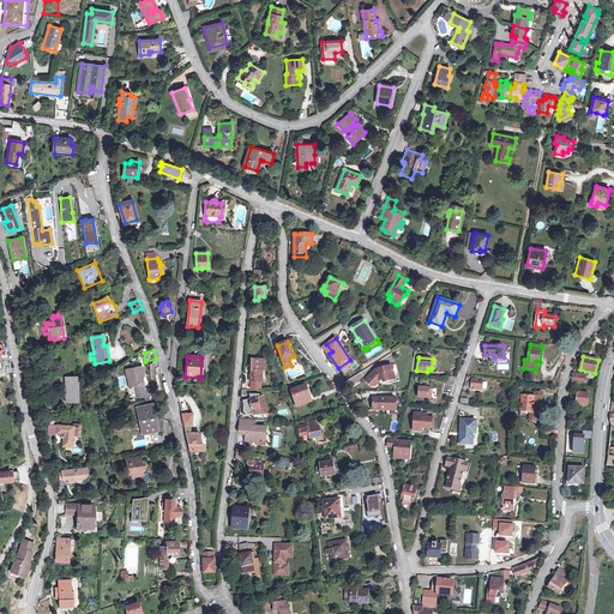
[(262,381),(263,381),(263,371),(265,371),(265,361),(252,360),(252,377),(251,377),(251,381),(252,381),(252,389),(260,389),(262,381)]
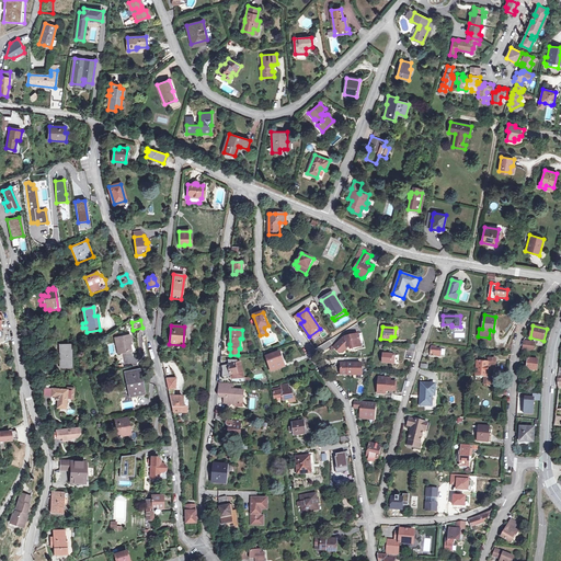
[(132,334),(114,338),(117,355),(132,352),(130,345),(132,345),(132,342),(133,341),(132,334)]
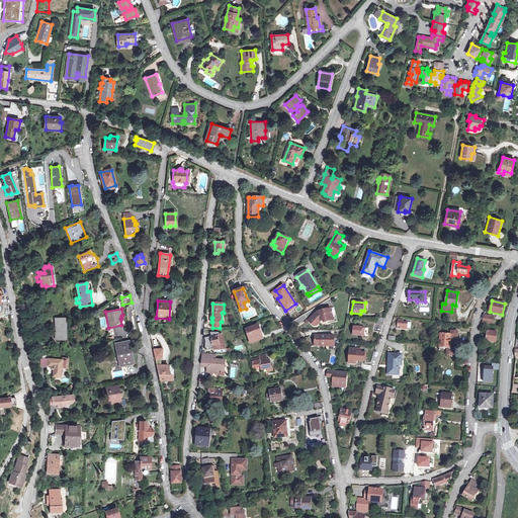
[(319,313),(317,315),(316,313),(308,321),(313,327),(316,326),(321,321),(325,320),(325,322),(331,321),(331,317),(333,316),(331,309),(319,312),(319,313)]
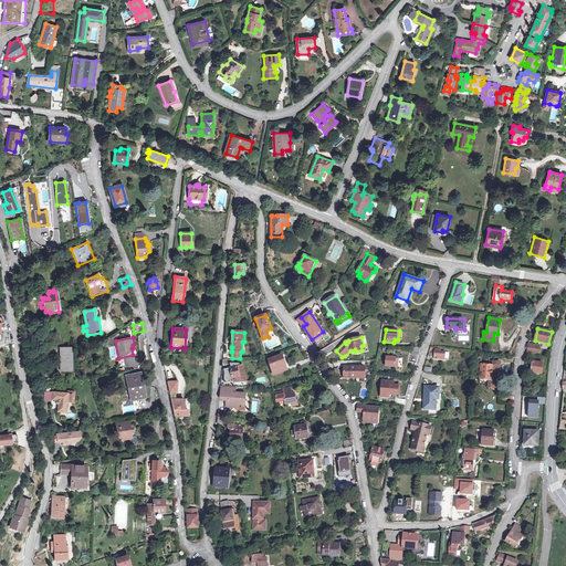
[(66,359),(71,359),(71,353),(70,353),(70,348),(61,348),(61,370),(65,370),(66,359)]
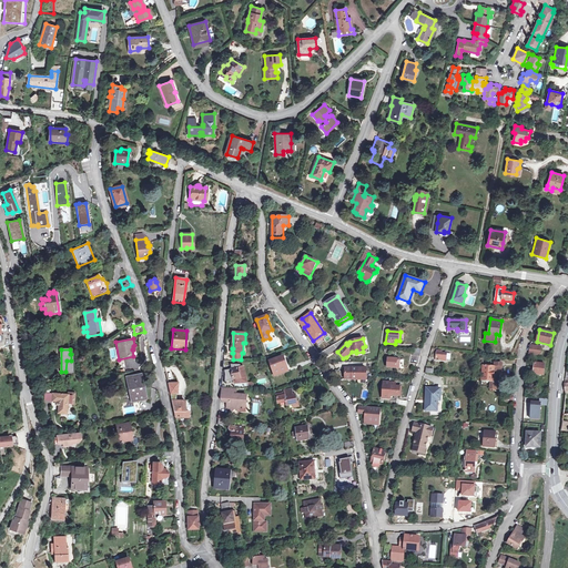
[(447,359),(447,354),(442,353),(443,351),(437,351),(436,359),(446,362),(447,359)]
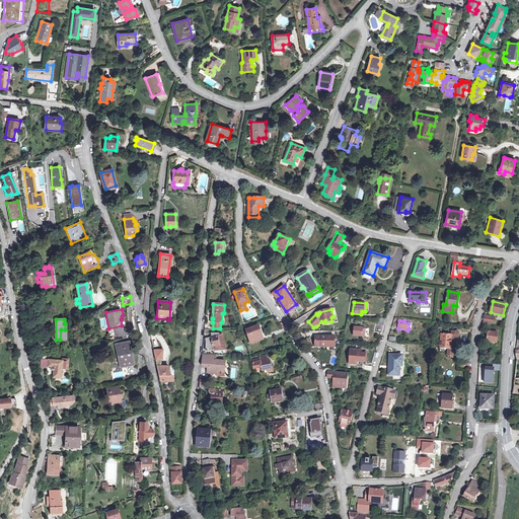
[(251,344),(263,341),(262,336),(263,336),(260,325),(246,330),(251,344)]
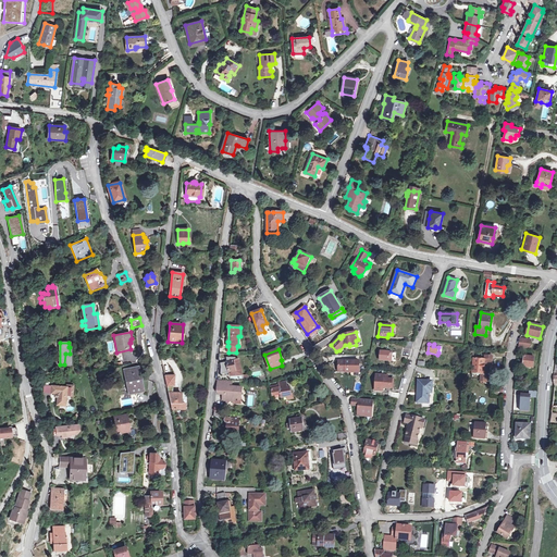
[(386,357),(386,351),(381,351),(380,360),(388,361),(388,357),(386,357)]
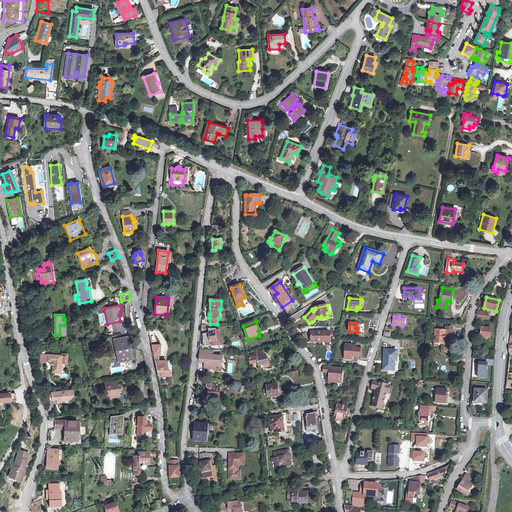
[(435,330),(435,331),(434,343),(442,344),(442,348),(451,349),(453,327),(446,327),(445,331),(435,330)]
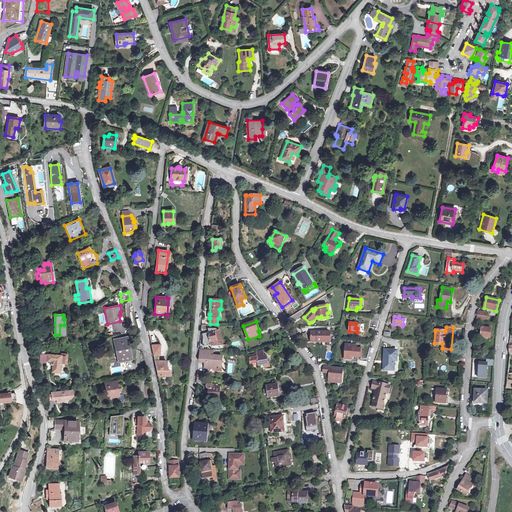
[(481,337),(490,338),(491,328),(482,327),(481,337)]
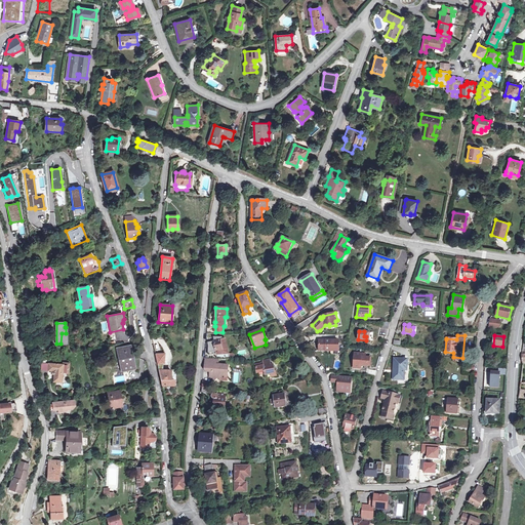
[(226,354),(223,339),(214,341),(215,345),(214,345),(214,349),(215,348),(217,354),(221,354),(221,359),(229,360),(229,354),(226,354)]
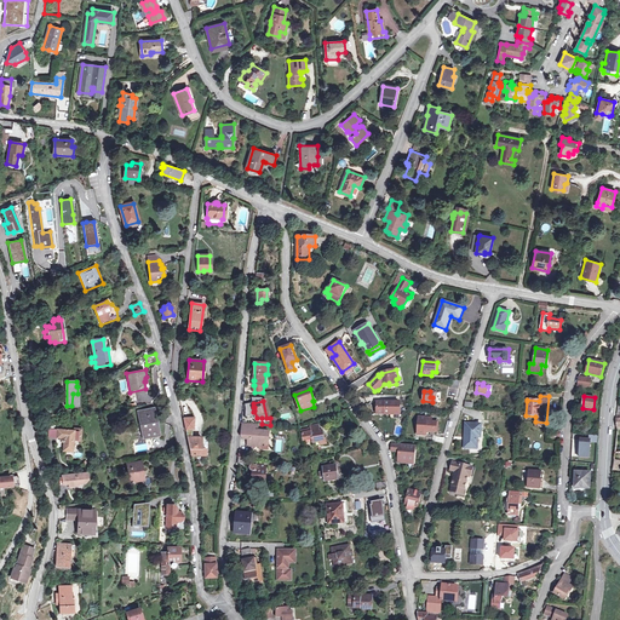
[(377,414),(400,414),(400,403),(377,402),(377,414)]
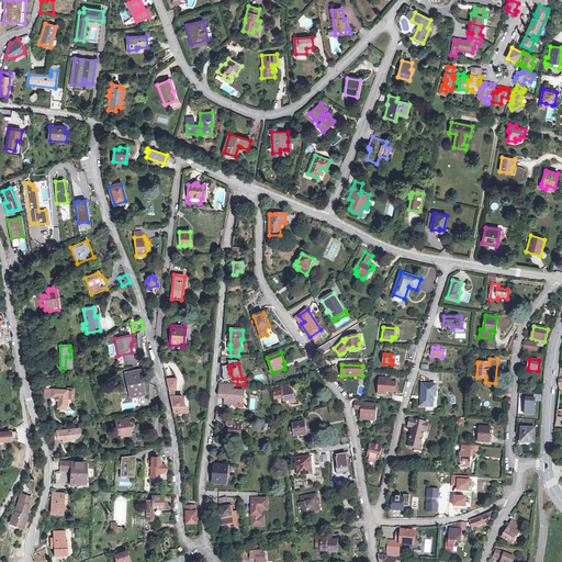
[(138,371),(126,373),(132,396),(143,394),(138,371)]
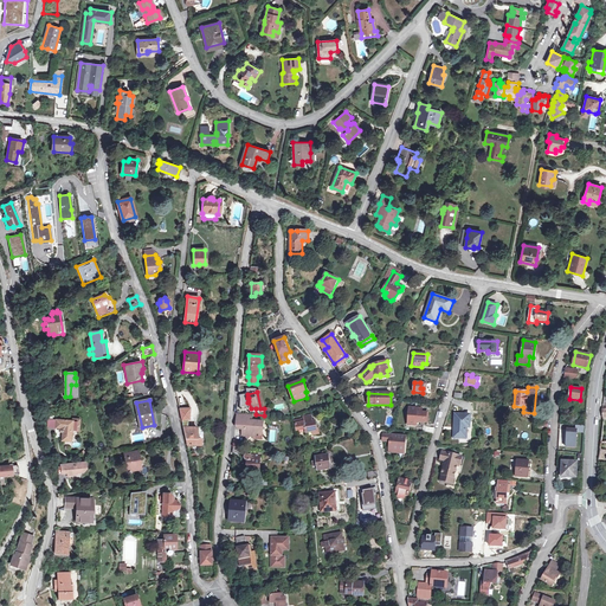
[(189,408),(179,408),(181,420),(182,427),(187,427),(187,419),(188,419),(189,408)]
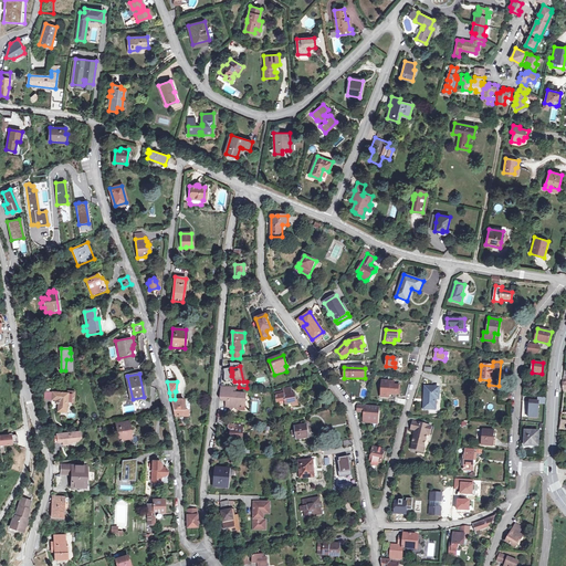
[(398,386),(395,386),(395,383),(383,381),(381,397),(389,398),(389,394),(398,395),(398,386)]
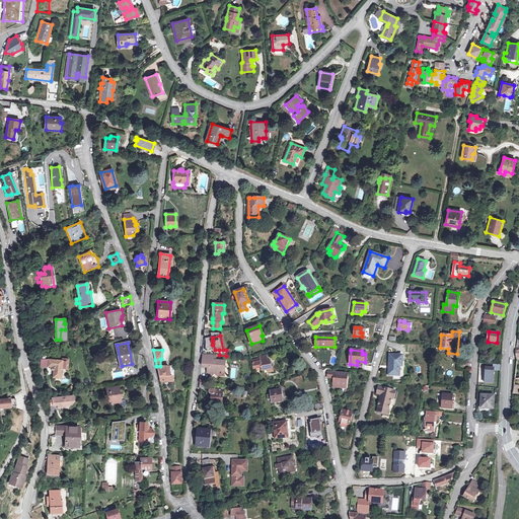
[(388,375),(399,375),(400,366),(402,366),(402,356),(389,355),(388,375)]
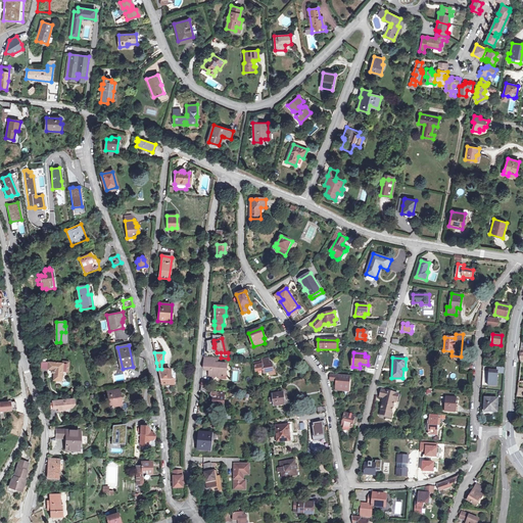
[(265,373),(270,373),(270,371),(274,370),(273,364),(270,364),(269,359),(262,360),(263,364),(260,365),(259,363),(255,364),(256,370),(256,372),(264,370),(265,373)]
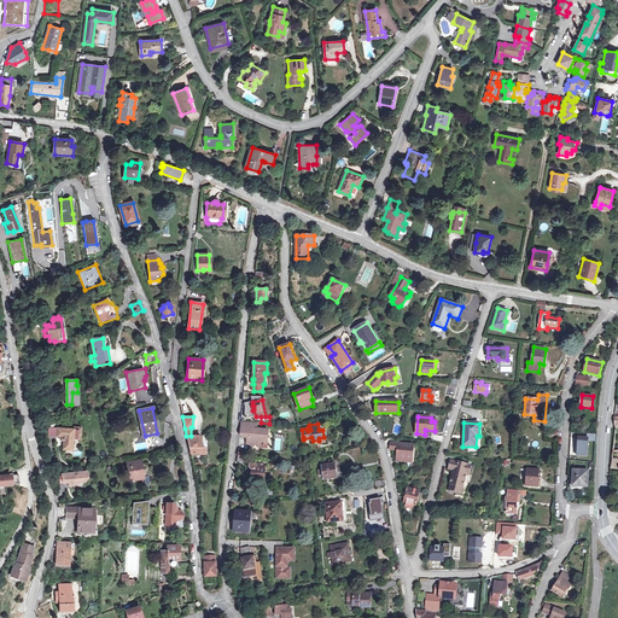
[(258,426),(242,425),(240,435),(245,436),(248,438),(248,445),(250,445),(252,448),(256,445),(260,445),(261,443),(268,443),(269,431),(257,430),(258,426)]
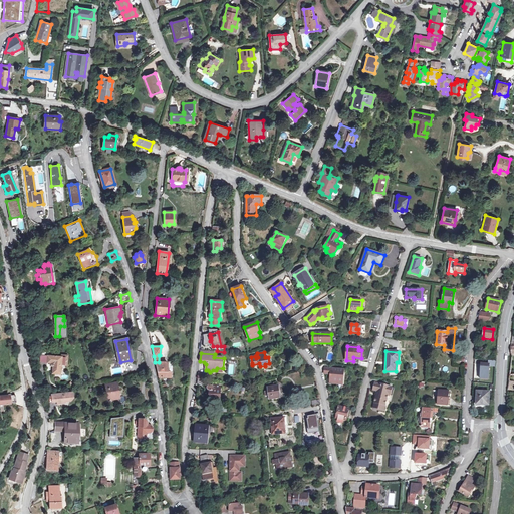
[(55,356),(48,356),(47,362),(50,362),(50,364),(51,366),(53,366),(53,373),(60,373),(61,365),(67,365),(68,355),(61,355),(61,357),(58,356),(58,354),(55,354),(55,356)]
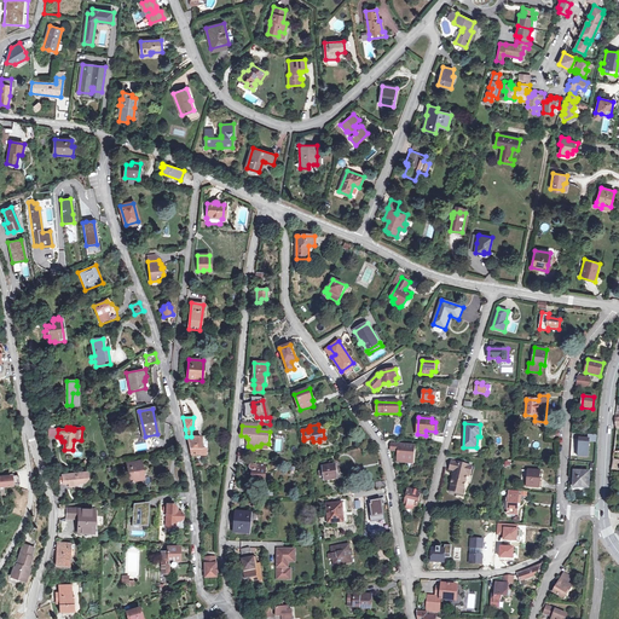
[(201,447),(201,437),(191,437),(186,437),(191,455),(204,455),(206,447),(201,447)]
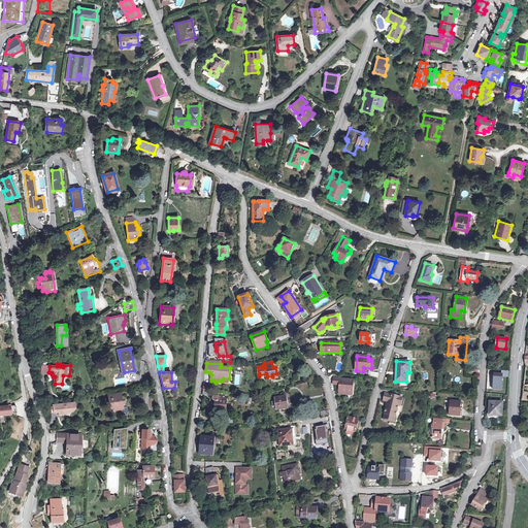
[(493,389),(501,390),(502,374),(495,374),(493,389)]
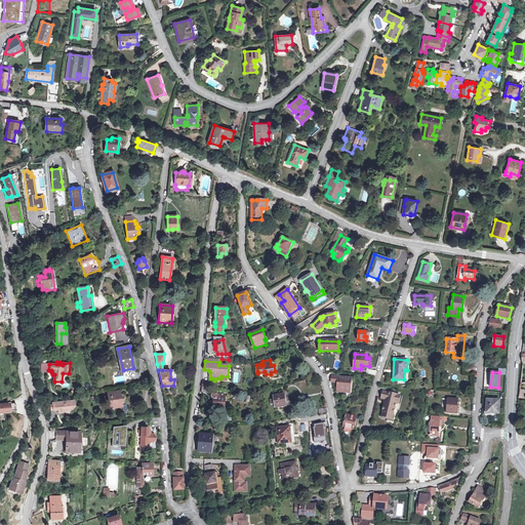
[(351,378),(332,376),(332,381),(338,381),(337,393),(341,393),(342,390),(351,391),(352,382),(350,382),(351,378)]
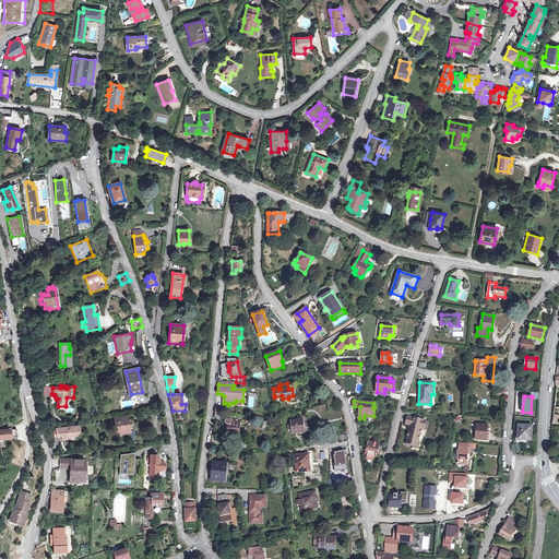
[(413,444),(414,439),(416,440),(419,440),(423,428),(425,429),(427,421),(408,416),(406,424),(411,425),(406,443),(413,444)]
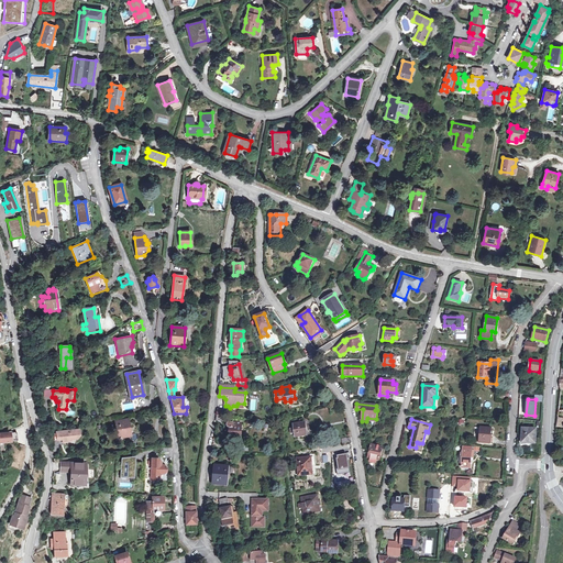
[(119,435),(123,434),(123,437),(130,435),(128,420),(117,422),(119,435)]
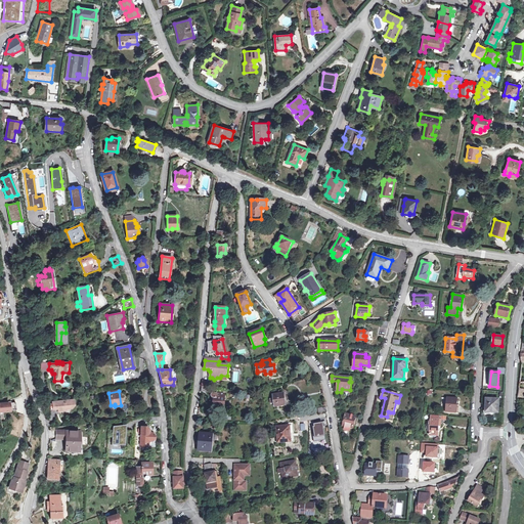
[(220,405),(224,405),(225,394),(213,394),(212,394),(212,395),(211,395),(211,396),(211,397),(212,397),(212,398),(213,398),(214,398),(214,408),(220,408),(220,405)]
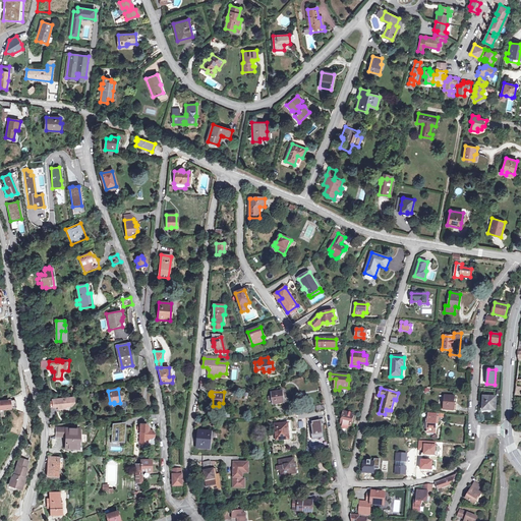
[(272,396),(268,397),(269,401),(273,401),(273,404),(283,403),(282,392),(272,393),(272,396)]
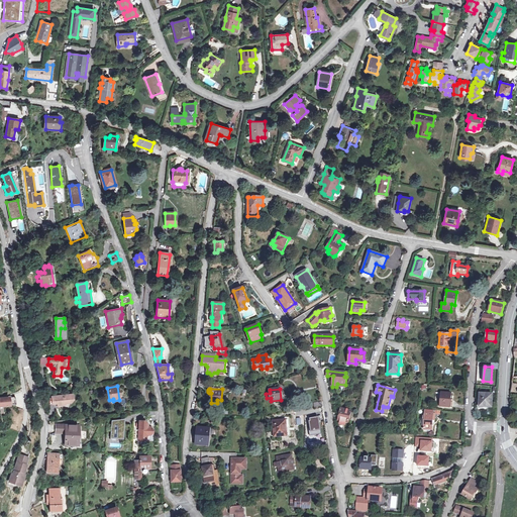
[(440,406),(451,407),(452,400),(450,400),(451,393),(441,392),(440,406)]
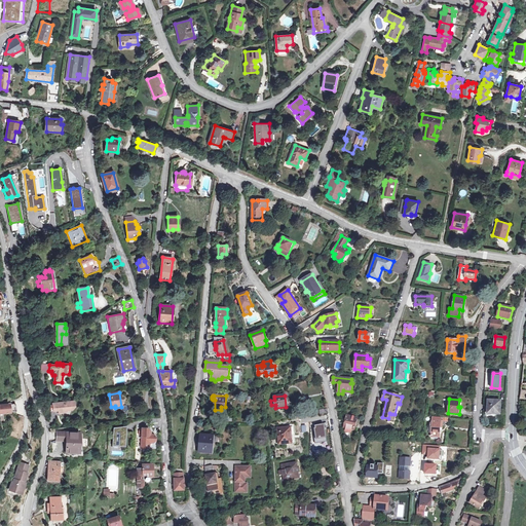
[(487,413),(499,414),(500,401),(488,400),(487,413)]
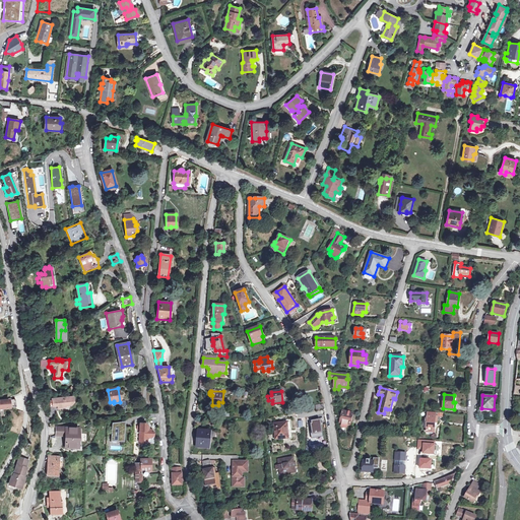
[(71,405),(70,401),(70,397),(52,398),(53,406),(58,406),(58,409),(62,408),(62,407),(66,407),(66,406),(71,405)]
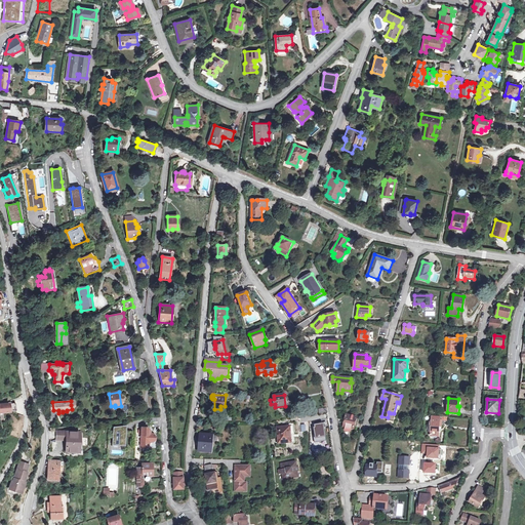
[(14,402),(0,403),(0,411),(15,410),(14,402)]
